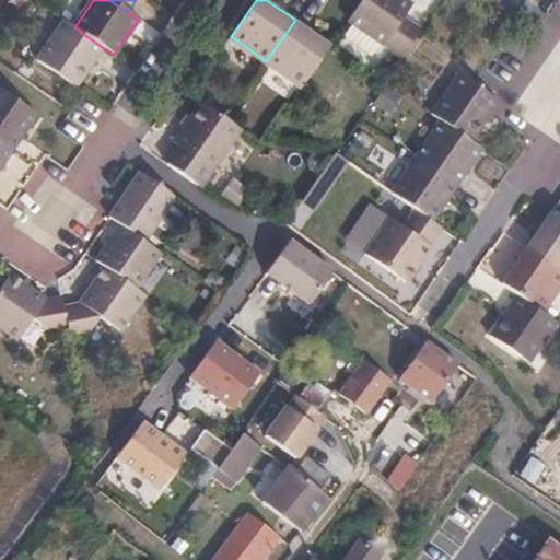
[(416,0),(415,0),(361,0),(350,15),(406,56),(427,27),(407,13),(416,0)]
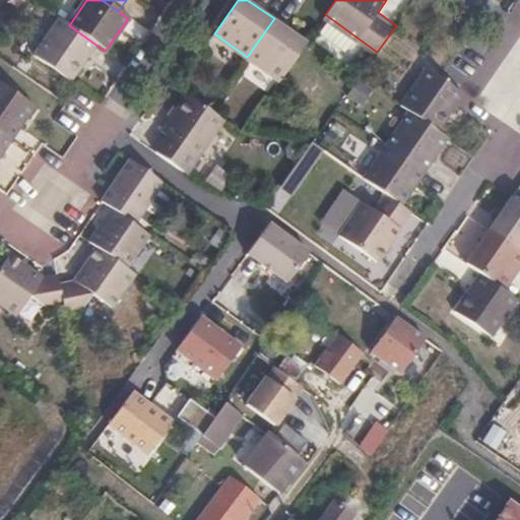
[(94,44),(69,25),(57,17),(30,57),(68,82),(94,44)]
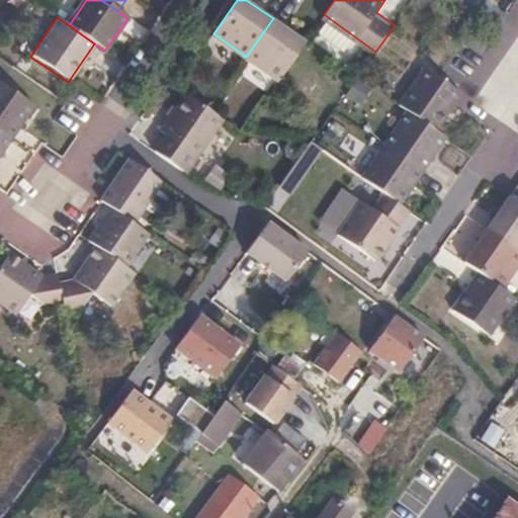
[(306,41),(273,18),(246,57),(279,80),(306,41)]
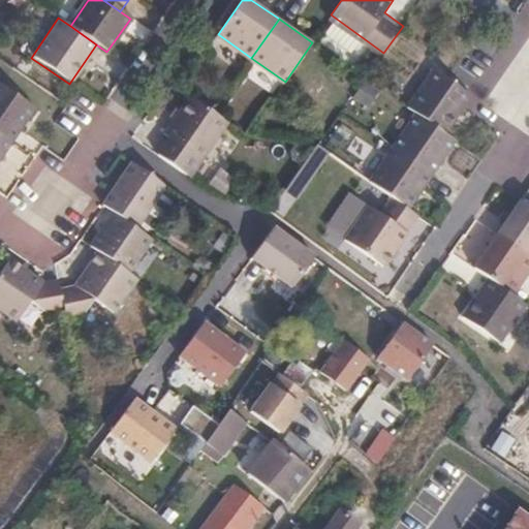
[(418,112),(445,130),(464,105),(472,94),(449,78),(436,67),(409,104),(418,112)]
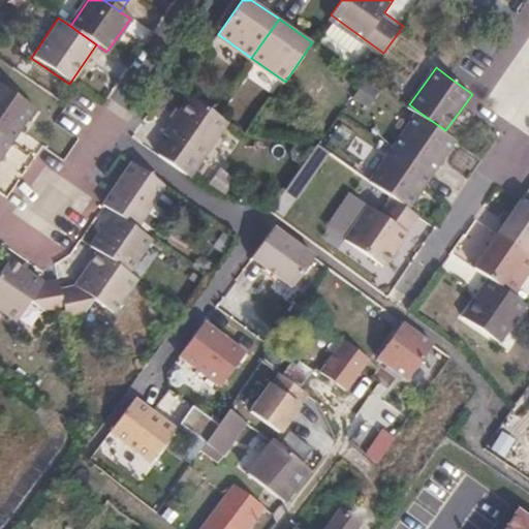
[(0,137),(8,144),(31,111),(0,88),(0,137)]
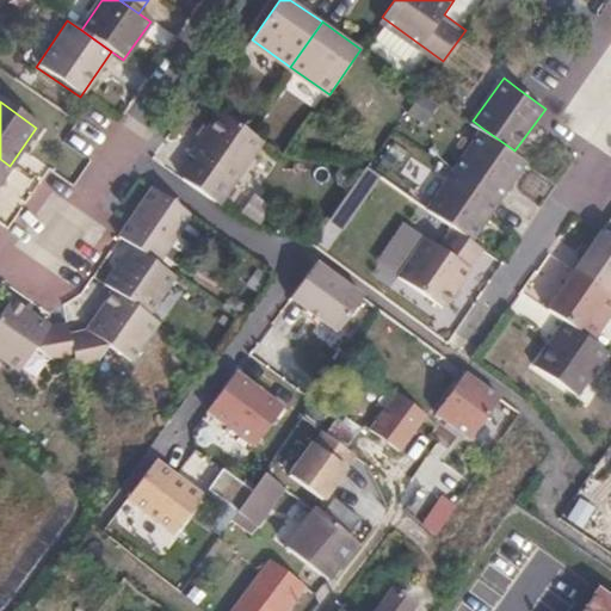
[(248,127),(222,107),(191,152),(203,160),(190,179),(222,203),(266,139),(248,127)]
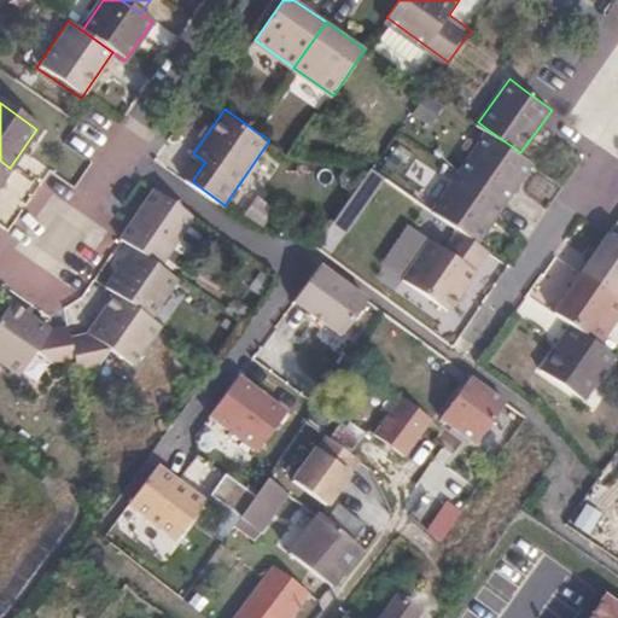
[(460,172),(505,203),(534,162),(520,152),(489,130),(460,172)]
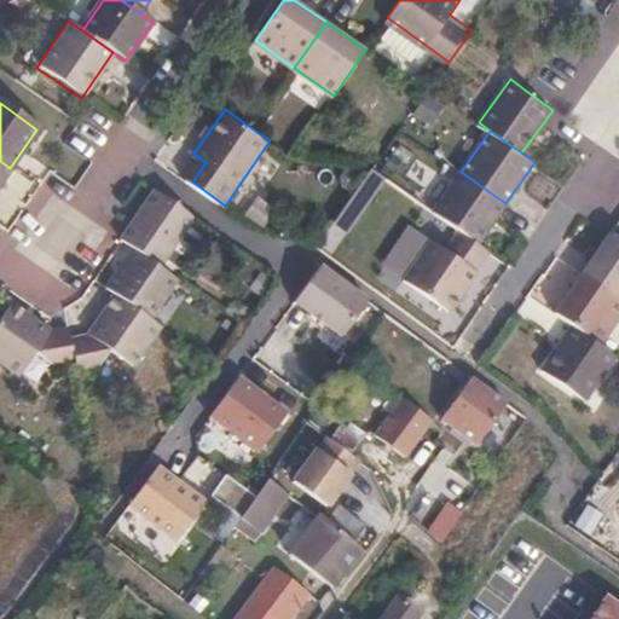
[(353,237),(383,179),(366,171),(335,229),(353,237)]
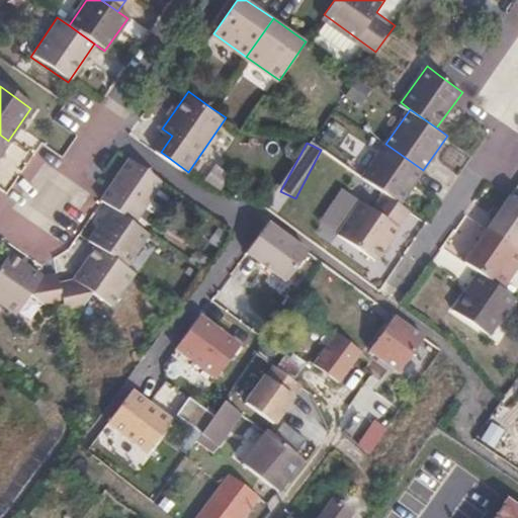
[(361,176),(384,191),(400,202),(423,170),(385,144),(361,176)]
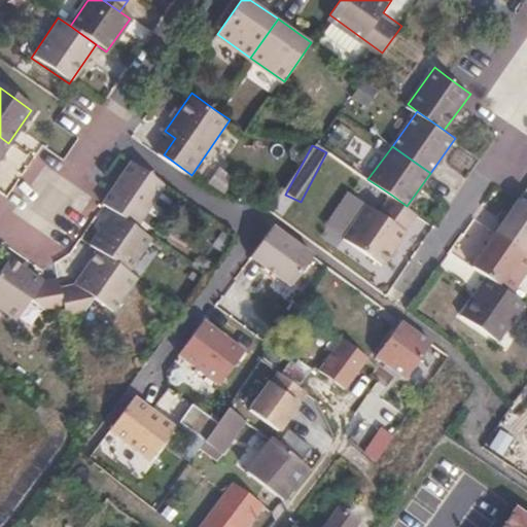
[(113,212),(135,226),(166,183),(132,160),(111,189),(101,204),(113,212)]
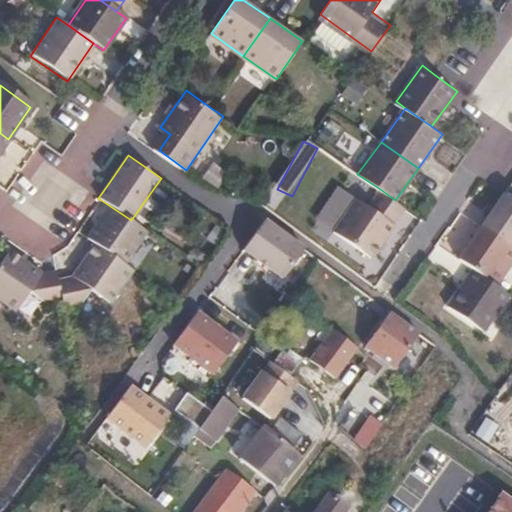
[(406,208),(395,200),(380,189),(368,206),(356,198),(334,230),(371,256),(406,208)]
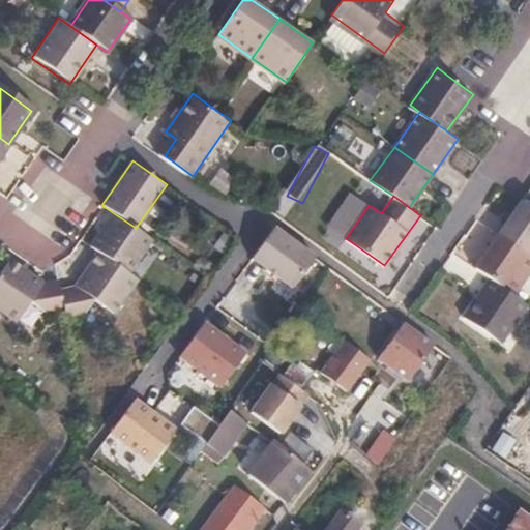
[(529,207),(521,201),(497,234),(529,257),(529,207)]
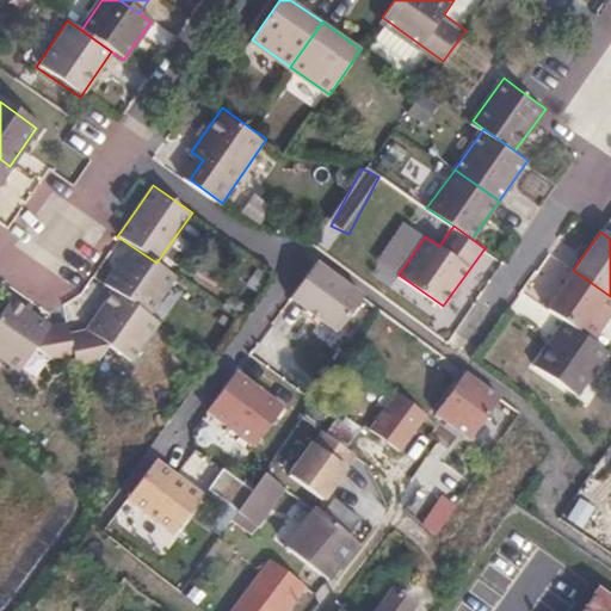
[(156,263),(131,246),(104,283),(116,290),(150,313),(176,276),(156,263)]
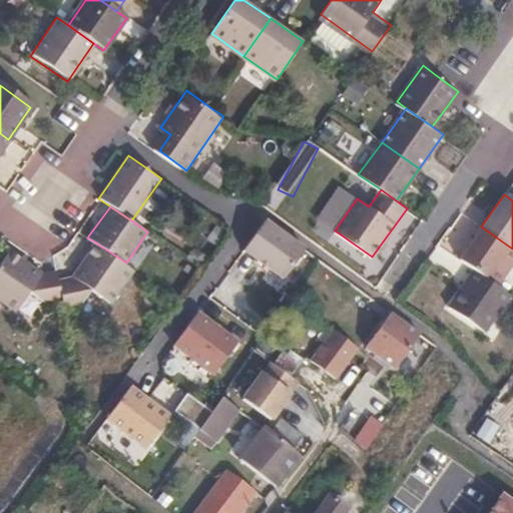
[(260,258),(272,268),(285,279),(307,247),(269,217),(245,246),(260,258)]
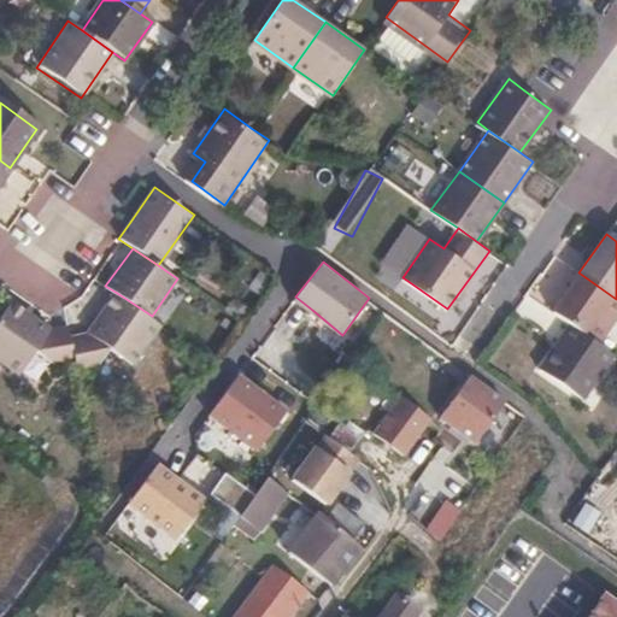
[(551,313),(569,327),(595,345),(616,313),(616,299),(579,272),(551,313)]
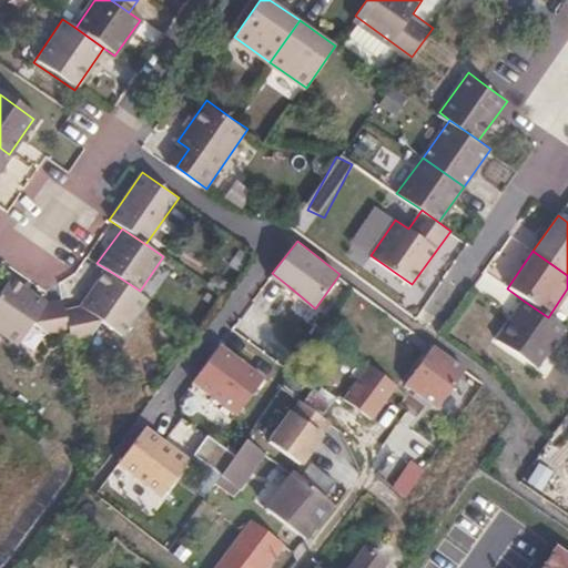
[(83,306),(66,310),(69,328),(72,344),(91,342),(104,321),(124,335),(150,298),(140,291),(108,270),(83,306)]
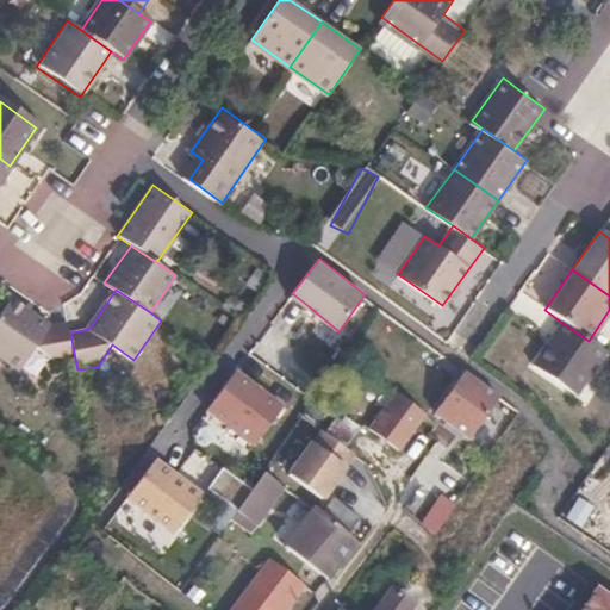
[(55,358),(74,353),(70,332),(68,321),(49,323),(10,297),(0,310),(0,354),(17,367),(33,343),(55,358)]
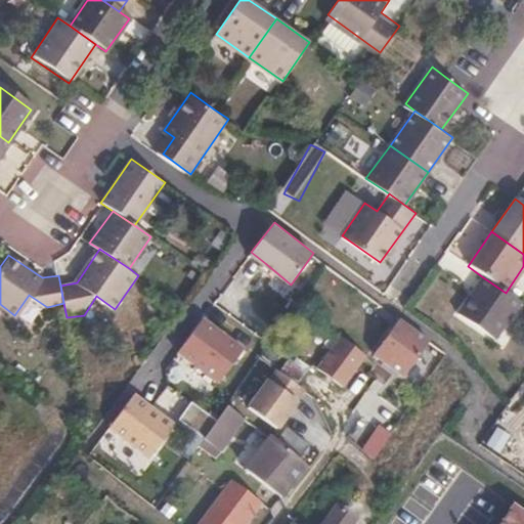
[(262,267),(274,276),(277,273),(265,263),(262,267)]
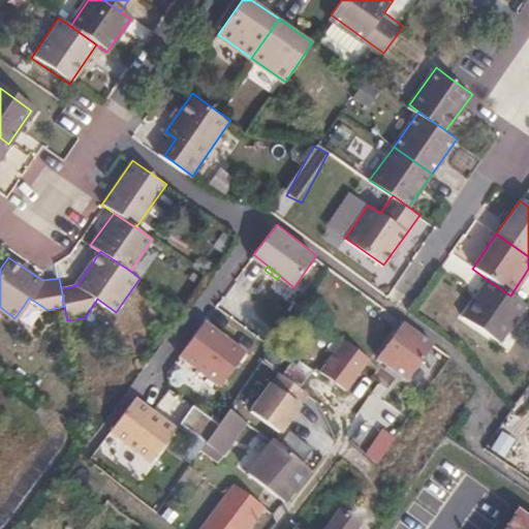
[(524,305),(510,296),(488,280),(461,318),(496,343),(524,305)]
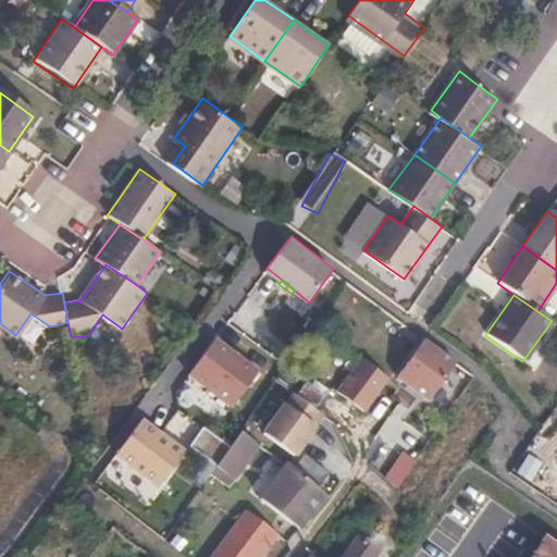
[(262,367),(219,335),(192,371),(236,403),(262,367)]
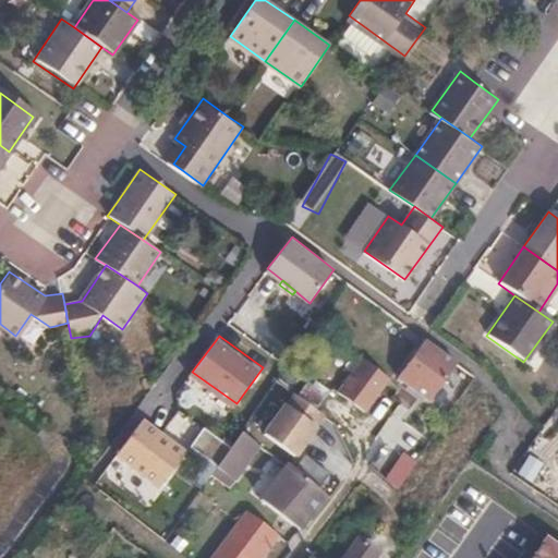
[(457,366),(426,341),(397,379),(419,396),(428,403),(457,366)]
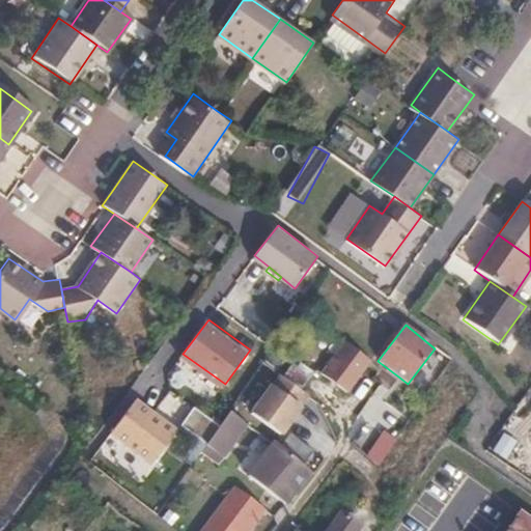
[(334,344),(316,331),(291,368),(308,380),(334,344)]
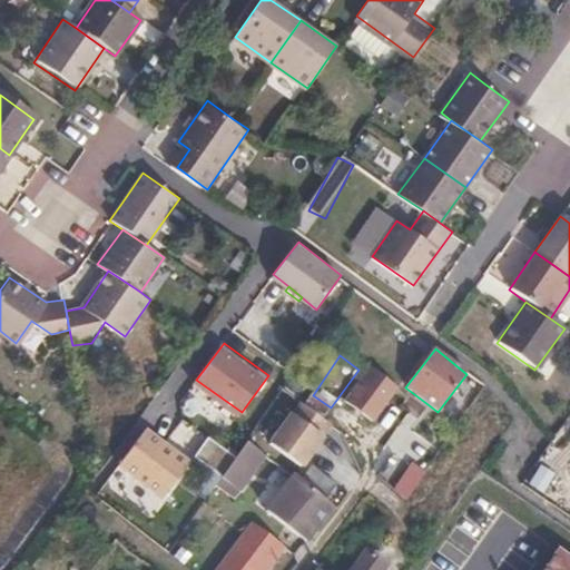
[(395,387),(370,367),(365,374),(346,403),(370,422),(386,399),(395,387)]
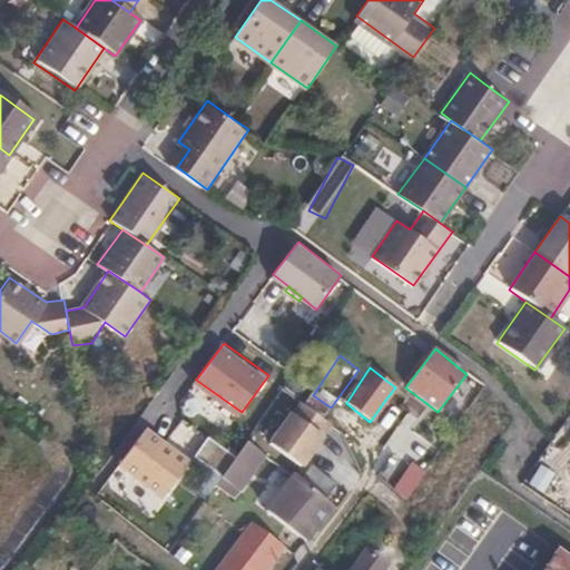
[(321,438),(291,416),(269,445),(300,468),(321,438)]
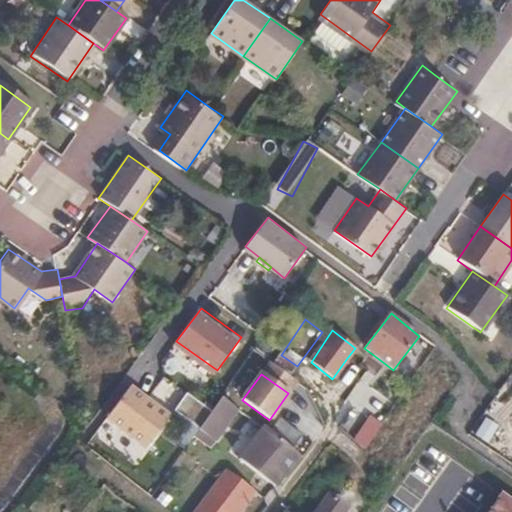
[(107,416),(147,445),(171,412),(131,383),(107,416)]
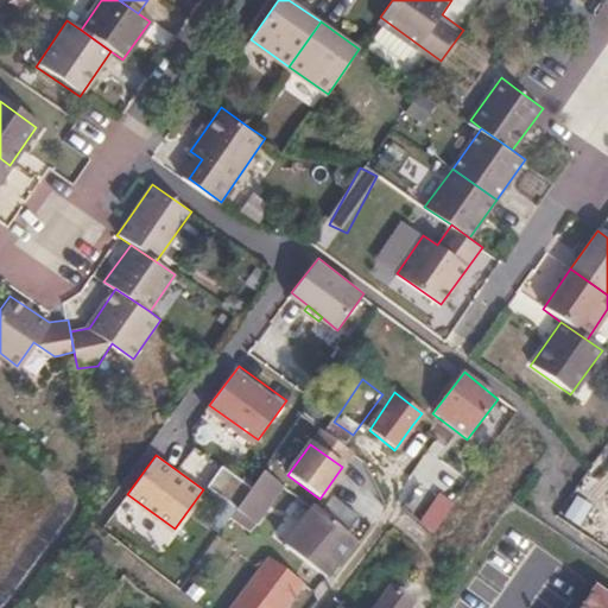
[(283,487),(264,474),(234,515),(253,529),(283,487)]
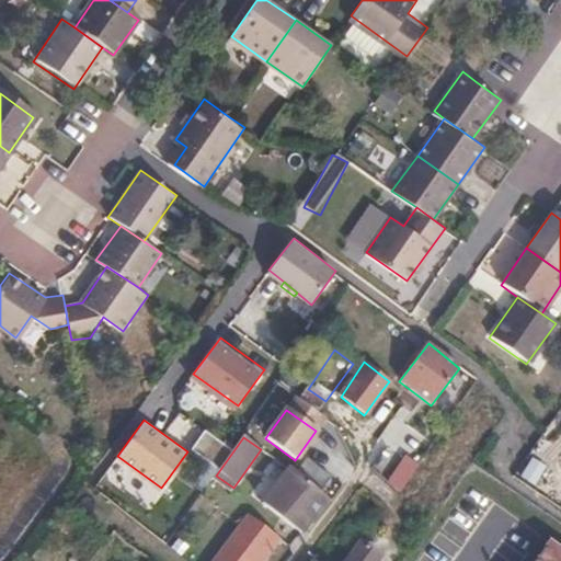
[(399,482),(414,460),(409,457),(390,483),(396,488),(399,482)]
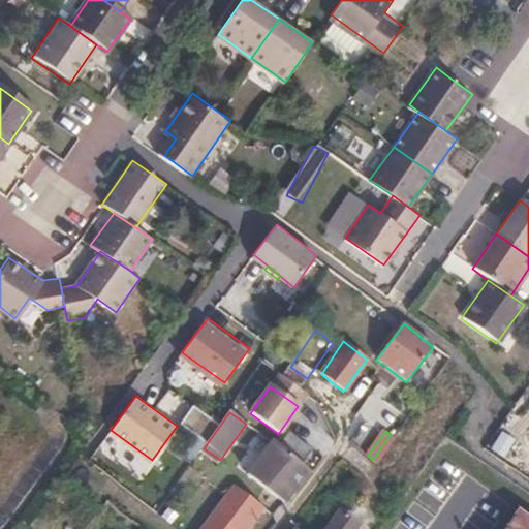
[(391,434),(376,455),(380,457),(395,437),(391,434)]
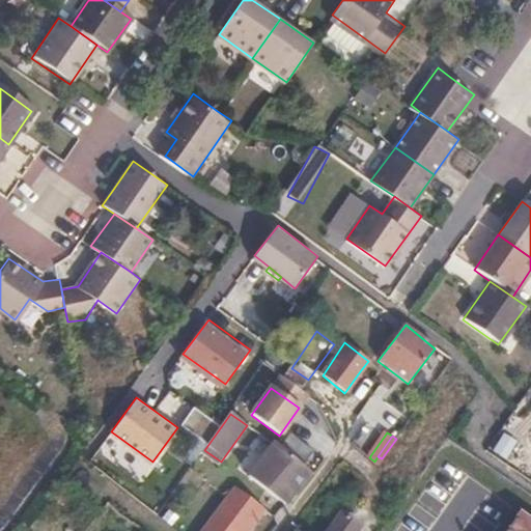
[(308,472),(271,446),(247,480),(284,507),(308,472)]
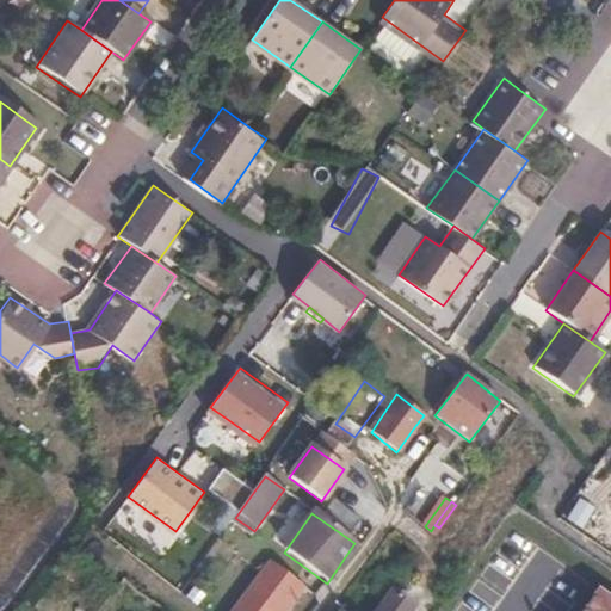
[(275,568),(258,556),(248,572),(263,584),(275,568)]
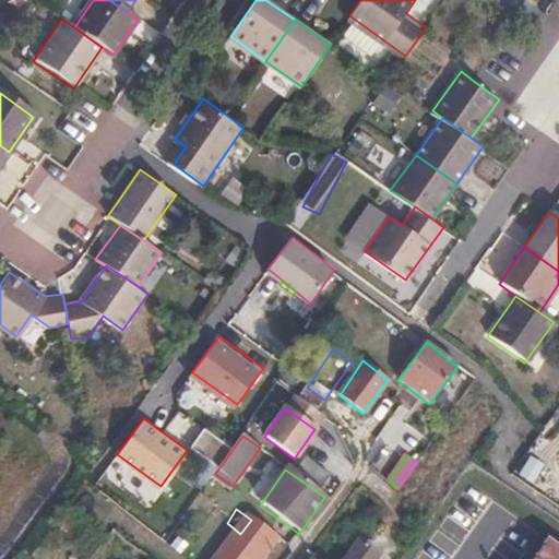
[(254,558),(272,535),(251,520),(240,534),(236,540),(232,538),(224,548),(228,551),(223,558),(254,558)]
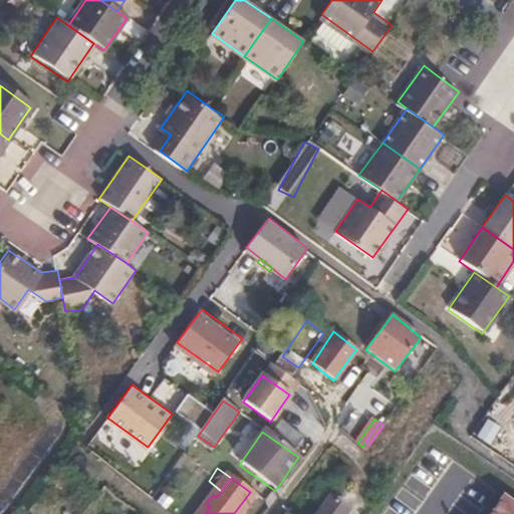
[(513,513),(513,491),(496,479),(492,484),(470,513),(513,513)]
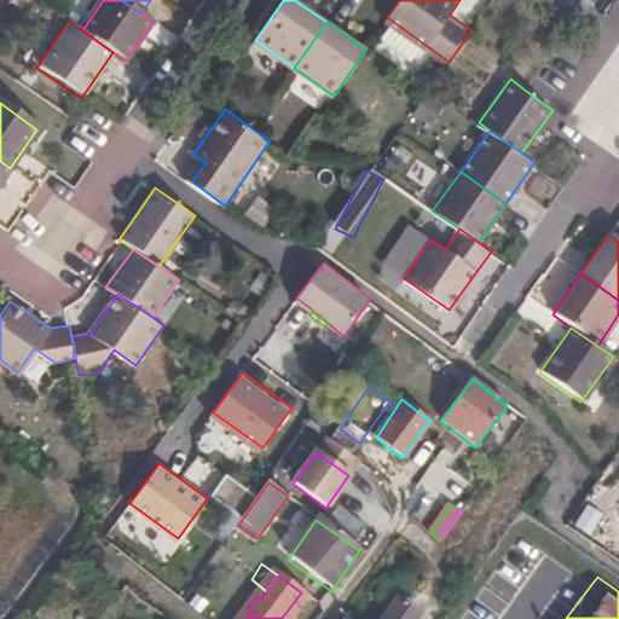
[(416,618),(418,617),(397,600),(382,618),(416,618)]
